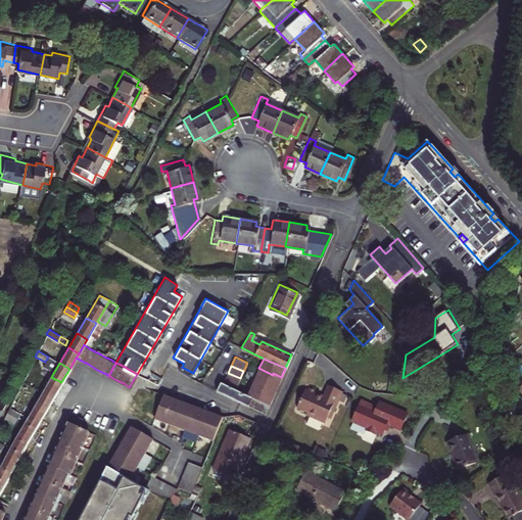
[(258,368),(255,377),(277,387),(281,377),(273,373),(273,375),(258,368)]
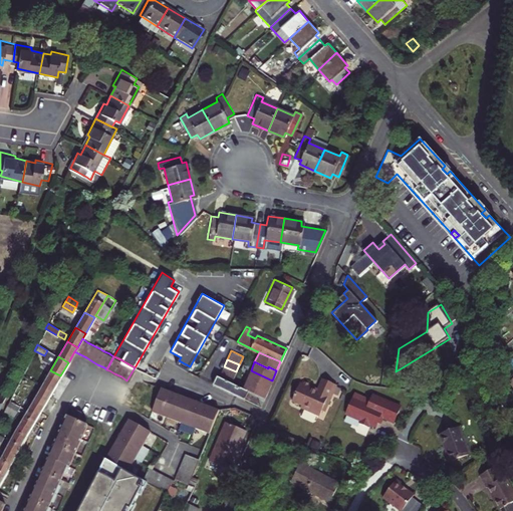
[(231,382),(236,371),(224,366),(219,376),(231,382)]
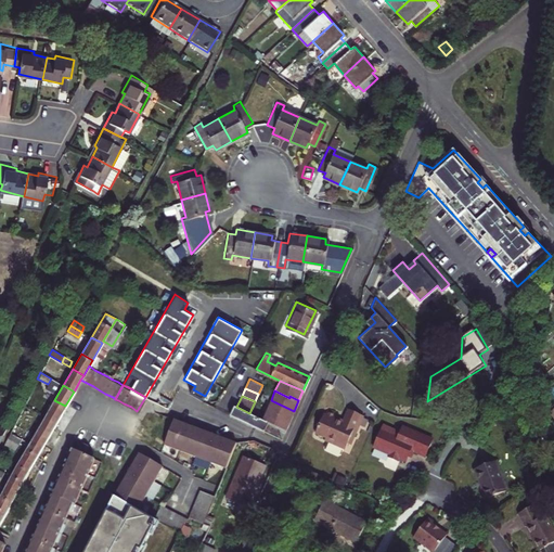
[(9,402),(0,398),(0,412),(3,414),(9,402)]
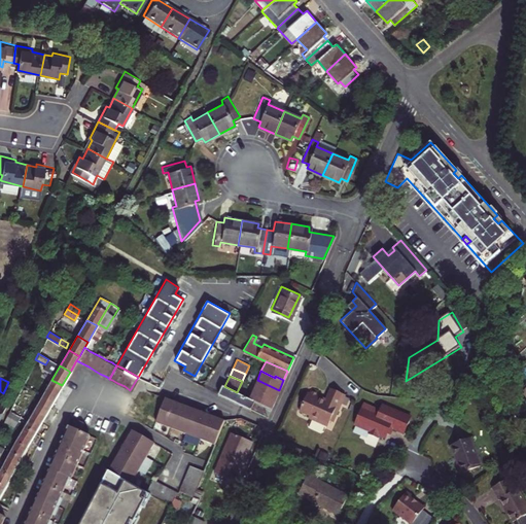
[(62,385),(51,380),(42,395),(53,400),(62,385)]
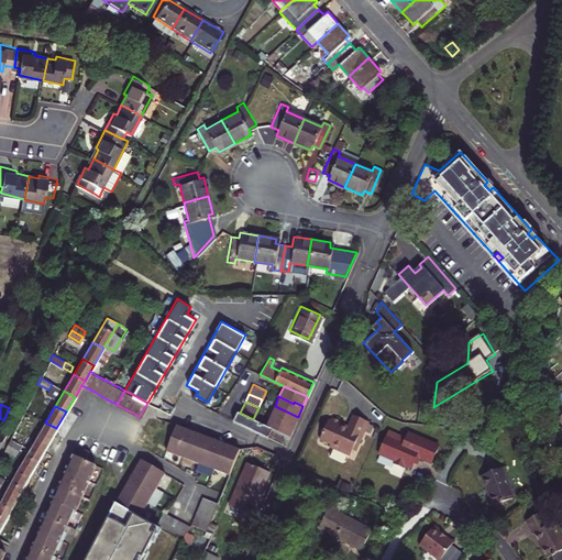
[(275,406),(271,414),(287,420),(286,421),(294,425),(298,417),(275,406)]
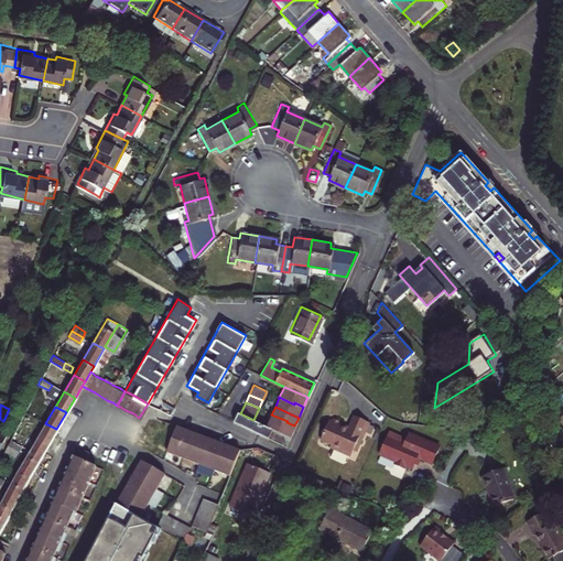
[(233,420),(268,438),(272,429),(267,425),(253,420),(240,413),(237,411),(233,420)]
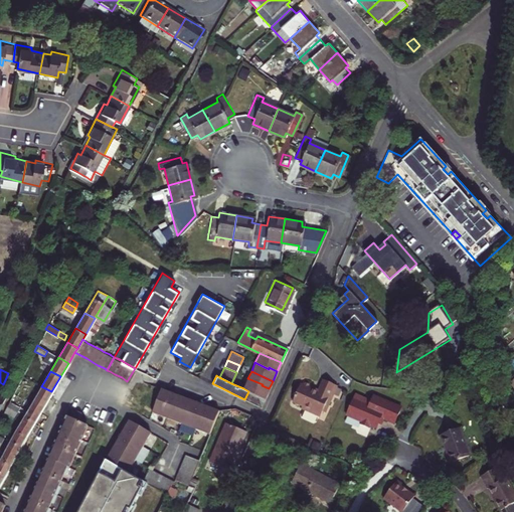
[(299,381),(291,398),(301,403),(300,405),(319,413),(321,408),(324,409),(336,383),(322,376),(317,389),(309,385),(310,382),(302,378),(301,382),(299,381)]
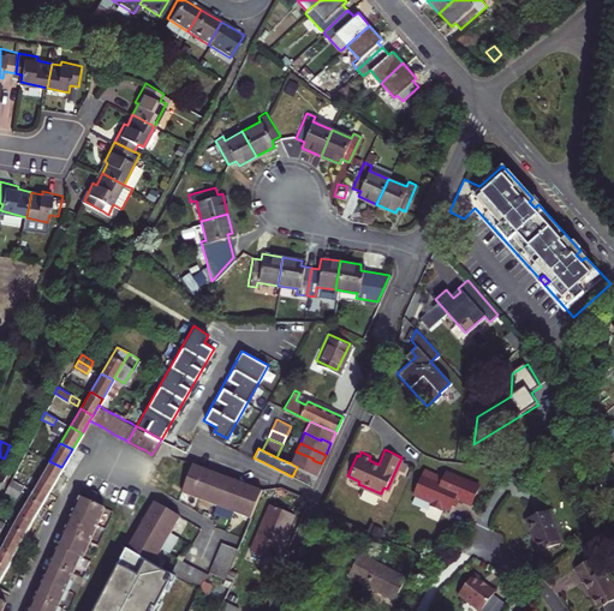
[(291,463),(297,467),(316,475),(321,463),(313,460),(314,459),(296,451),(291,463)]
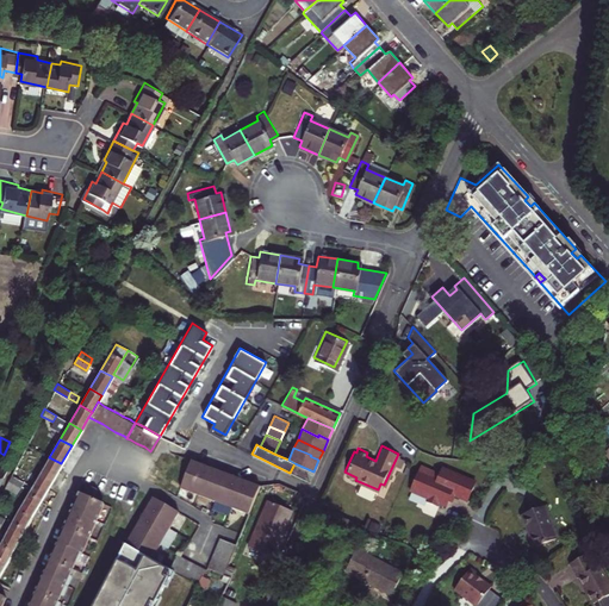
[(50,481),(61,463),(49,457),(39,474),(50,481)]
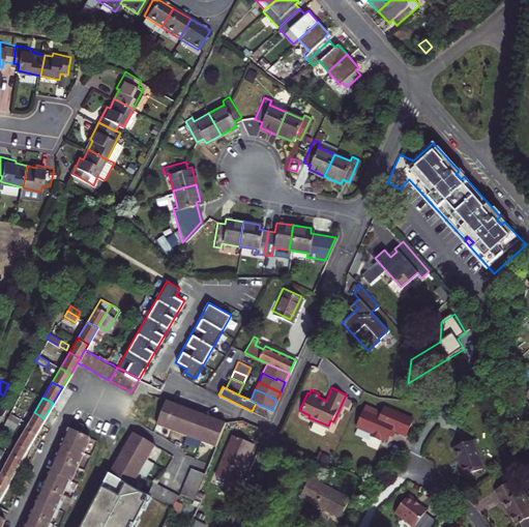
[(215,445),(225,420),(166,398),(156,422),(215,445)]
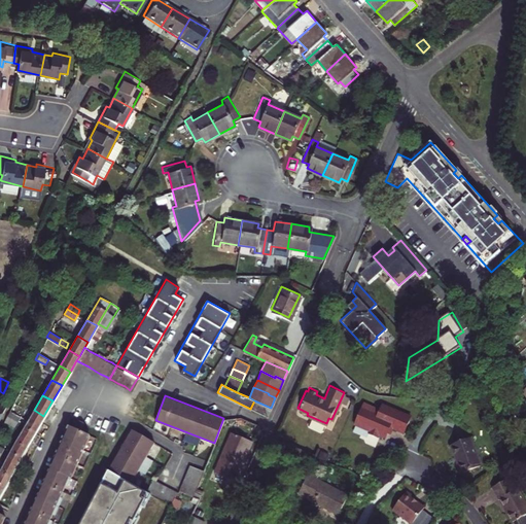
[(380,408),(363,399),(353,421),(369,428),(367,430),(376,434),(377,432),(383,435),(387,427),(391,426),(401,432),(410,416),(382,403),(380,408)]
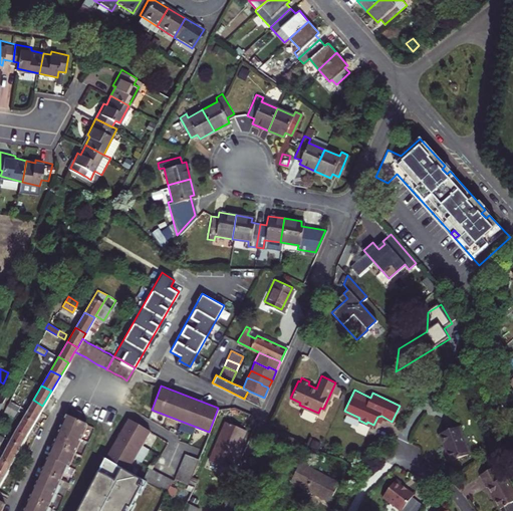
[(264,398),(248,391),(244,399),(260,406),(264,398)]
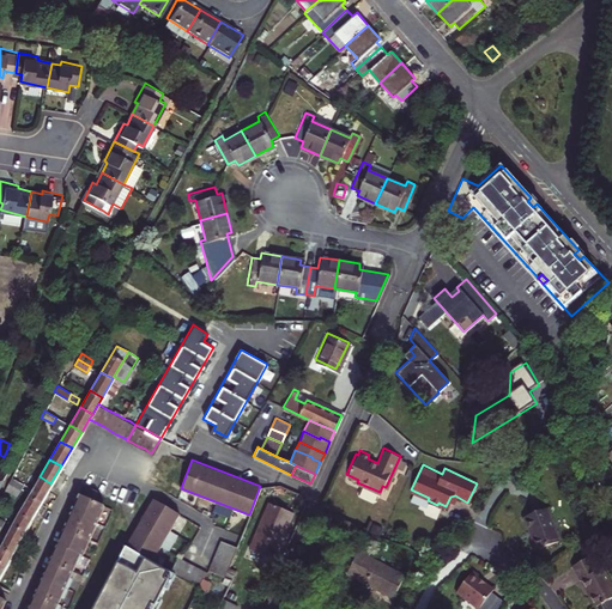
[(11,476),(7,482),(19,489),(23,483),(11,476)]
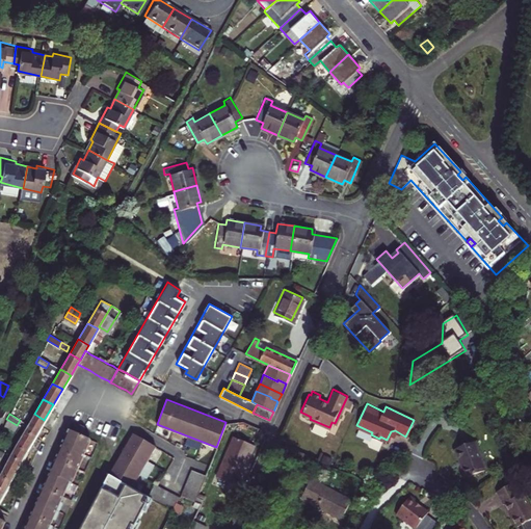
[(35,435),(44,420),(34,414),(25,429),(35,435)]
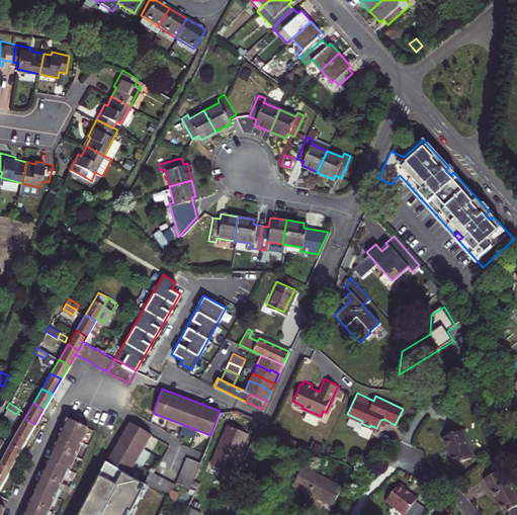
[(6,408),(4,413),(13,419),(16,414),(6,408)]
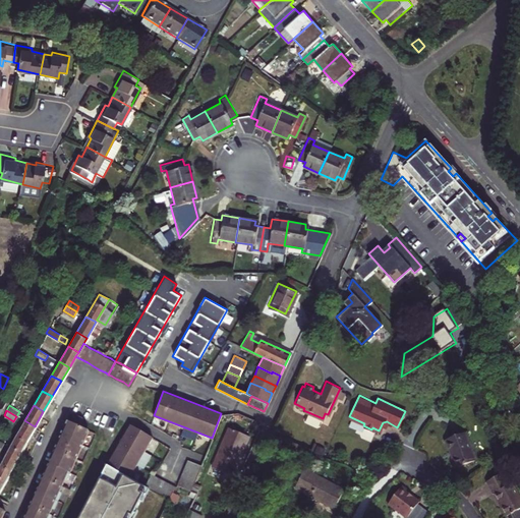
[(50,517),(52,514),(50,513),(52,508),(54,509),(62,492),(60,491),(65,479),(67,480),(90,429),(79,425),(82,417),(70,412),(23,517),(50,517)]
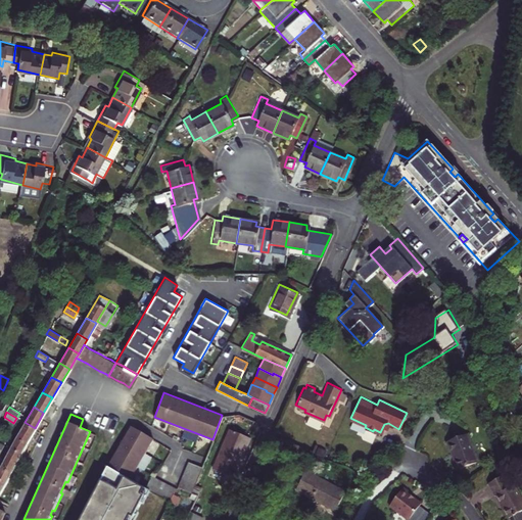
[(26,443),(35,428),(25,422),(15,437),(26,443)]
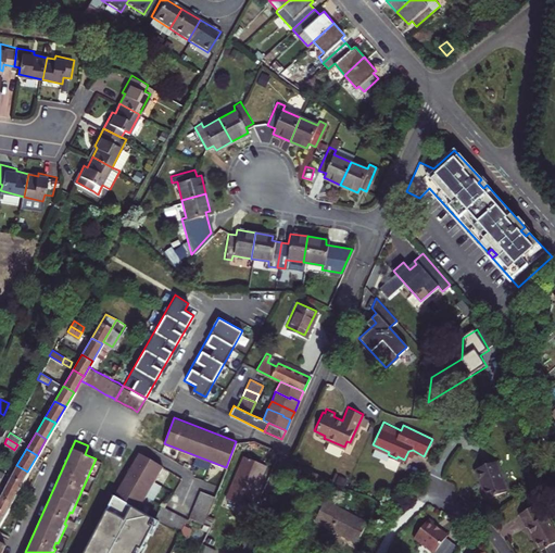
[(137,451),(113,495),(137,508),(161,464),(137,451)]
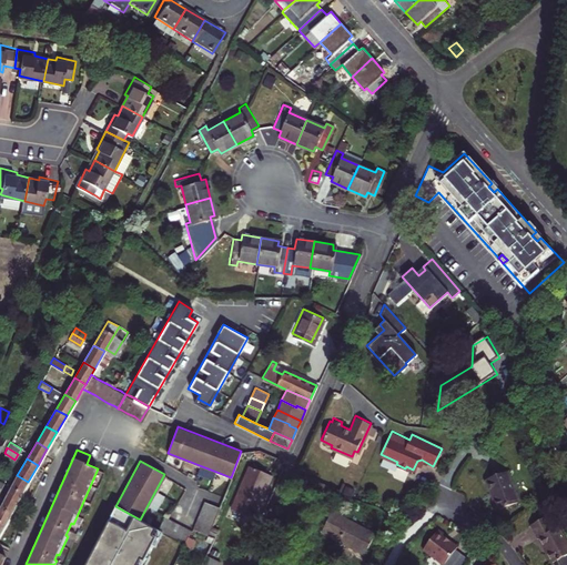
[(249,464),(230,507),(245,514),(250,504),(257,507),(272,474),(249,464)]
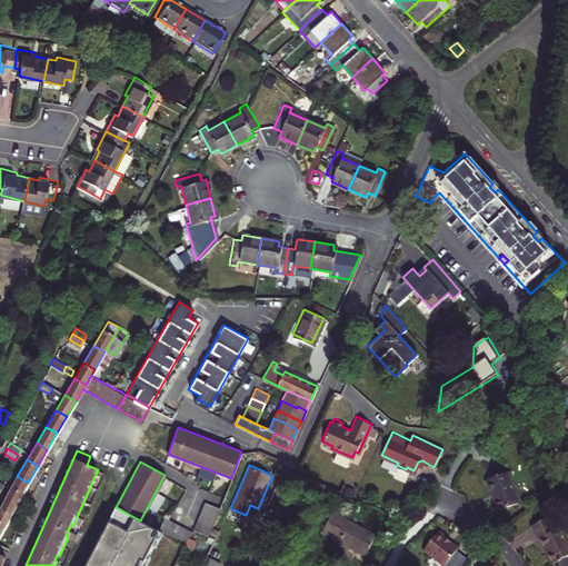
[(487,480),(500,509),(521,499),(508,472),(487,480)]
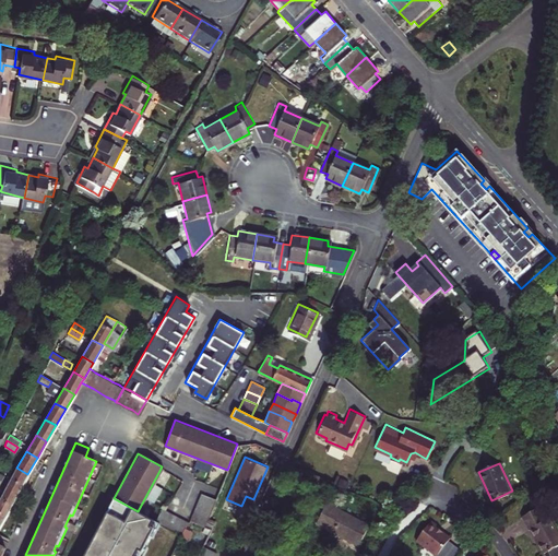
[(28,474),(27,474),(16,468),(8,484),(20,491),(28,474)]
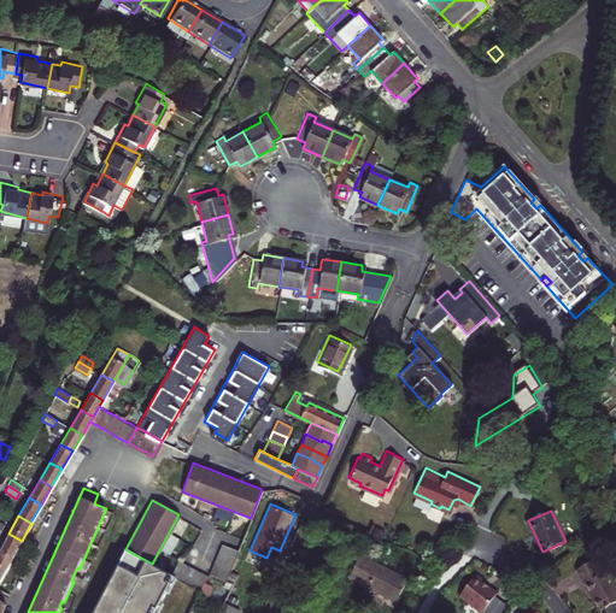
[(22,541),(9,534),(0,550),(12,556),(22,541)]
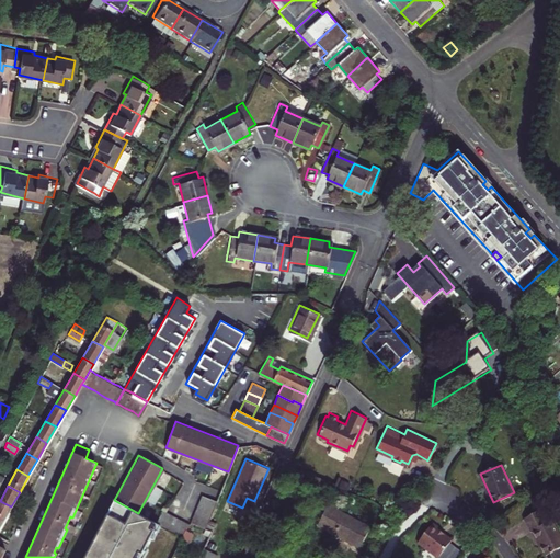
[(209,517),(217,500),(203,493),(190,521),(204,527),(209,517)]
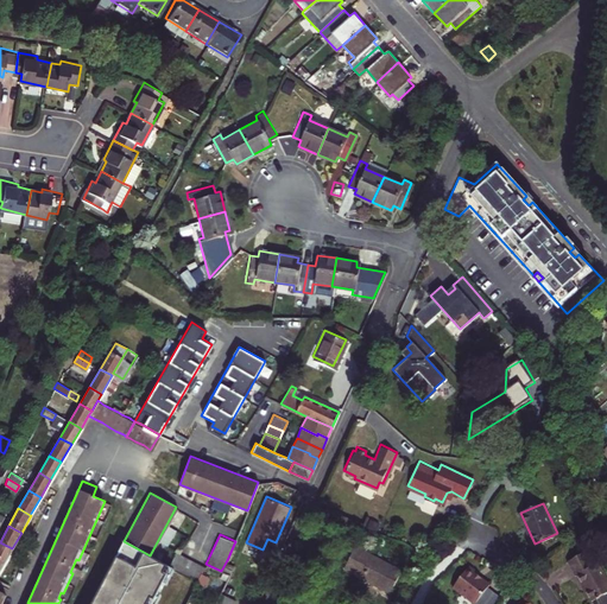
[(147,603),(151,597),(155,599),(169,573),(164,571),(168,565),(150,555),(124,541),(92,603),(147,603)]
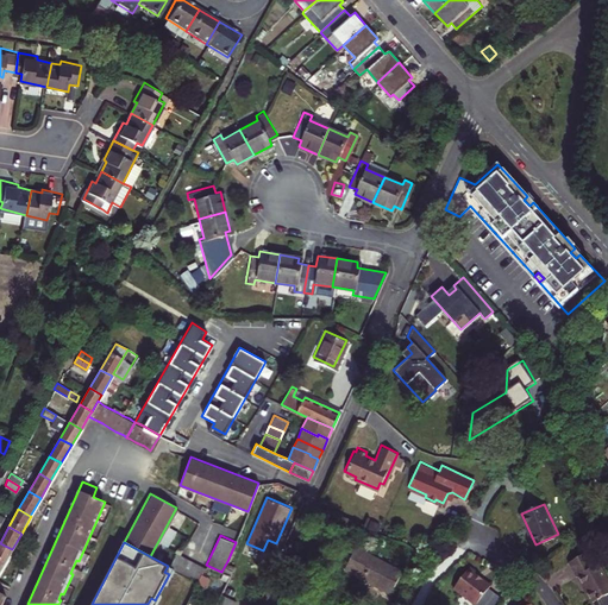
[(12,549),(0,543),(0,556),(6,560),(12,549)]
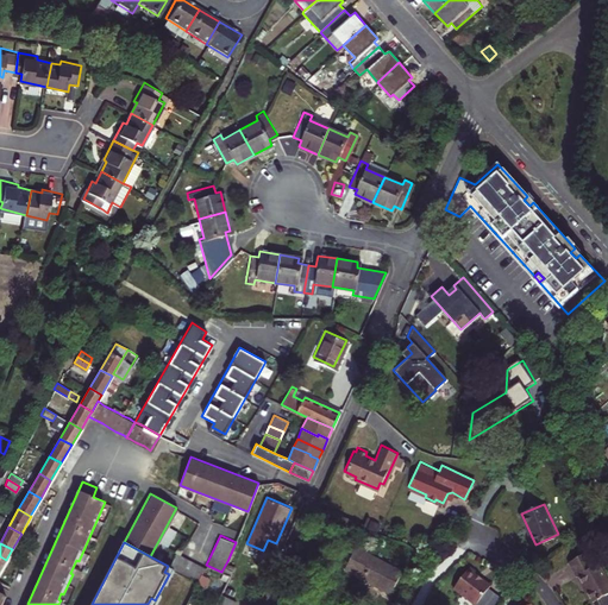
[(349,571),(395,594),(407,572),(361,548),(349,571)]
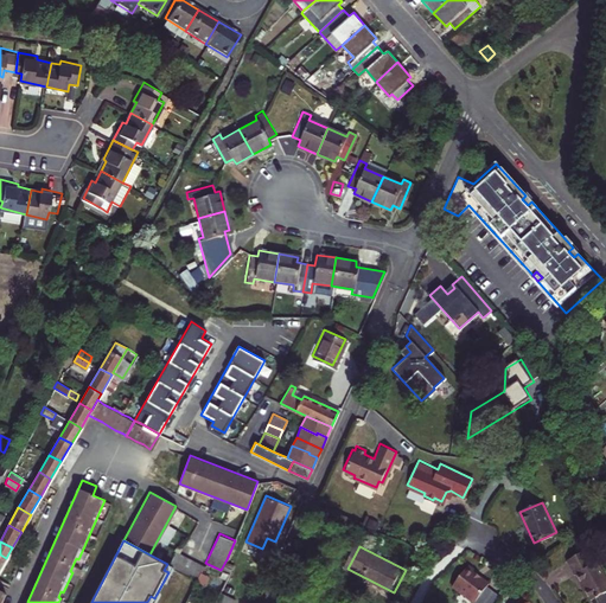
[(587,549),(569,558),(578,573),(580,572),(594,598),(598,596),(601,602),(605,602),(605,572),(599,560),(595,563),(587,549)]
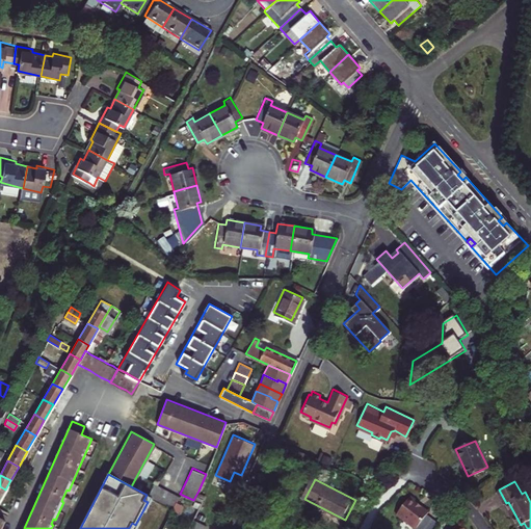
[(171,509),(179,496),(154,482),(147,496),(171,509)]
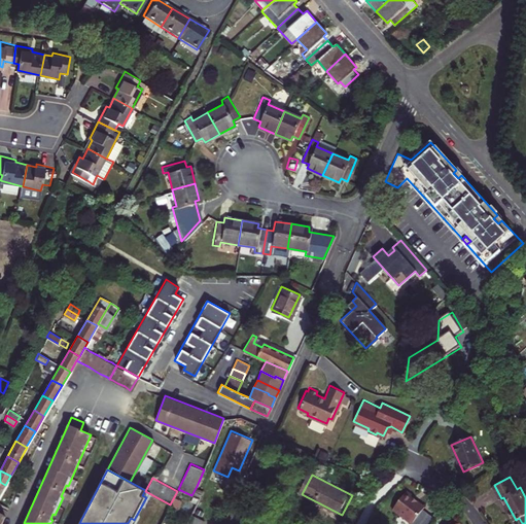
[(197,486),(191,495),(198,498),(202,488),(197,486)]
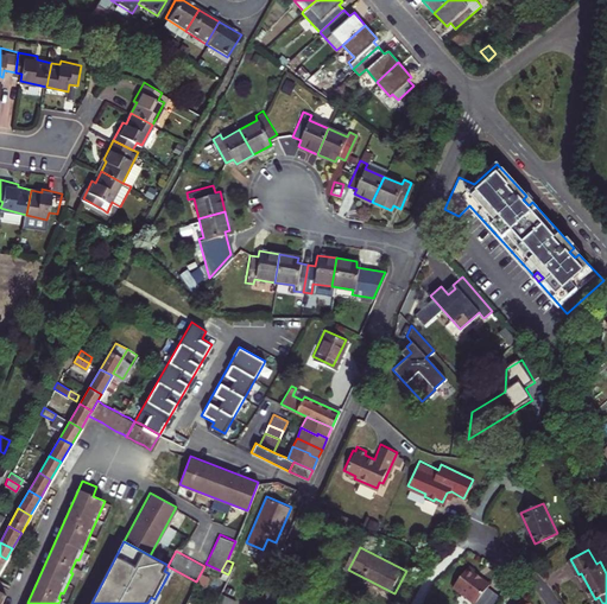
[(451,586),(474,603),(475,603),(494,603),(498,596),(485,586),(487,584),(473,573),(474,572),(466,566),(451,586)]
